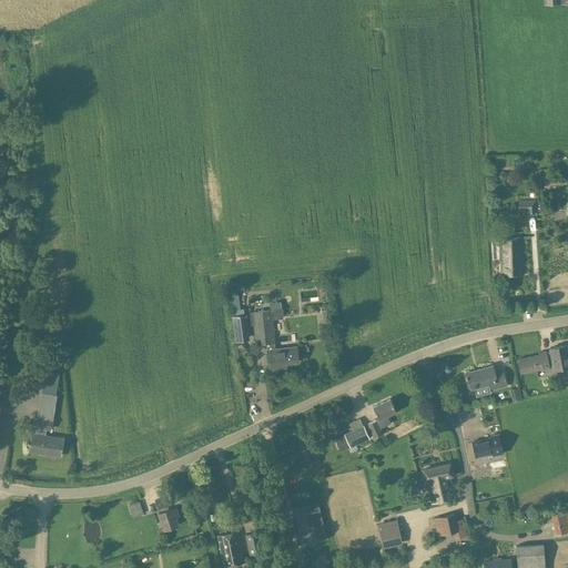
[(536,201),(521,201),(521,211),(527,211),(527,213),(536,213),(536,201)]
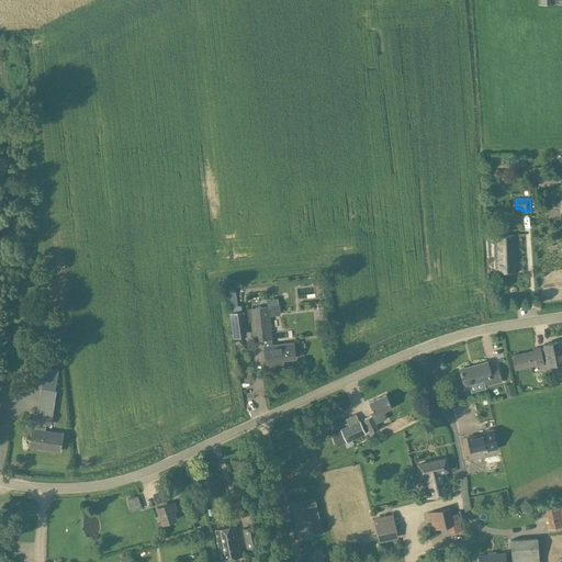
[(516,235),(493,237),(496,273),(519,271),(516,235)]
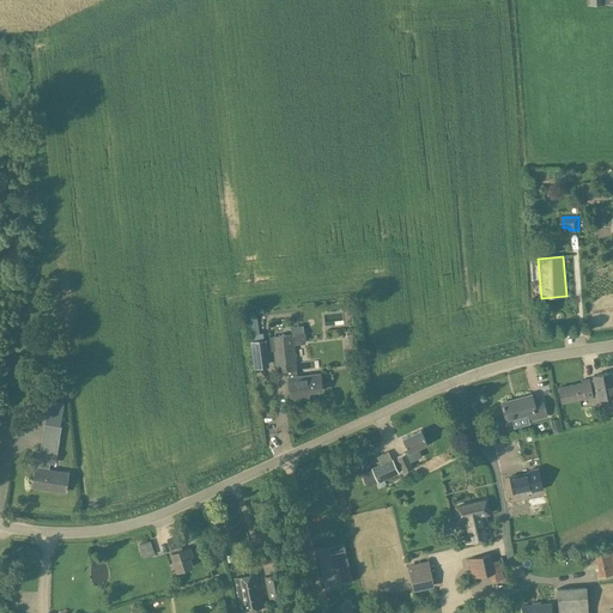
[(289,377),(291,399),(309,398),(308,392),(321,390),(320,374),(297,377),(292,334),(272,337),(277,372),(291,371),(291,377),(289,377)]
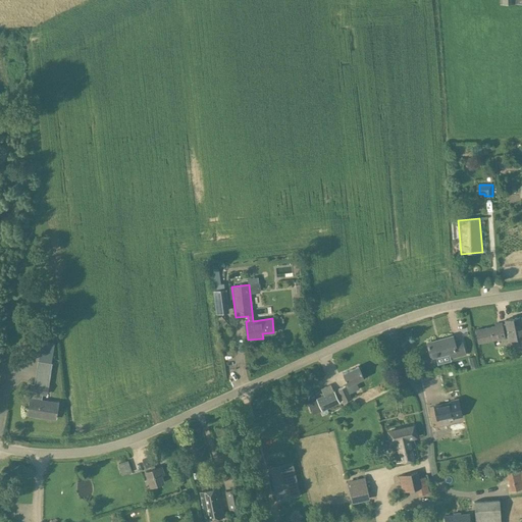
[(211,289),(214,313),(227,312),(224,288),(211,289)]
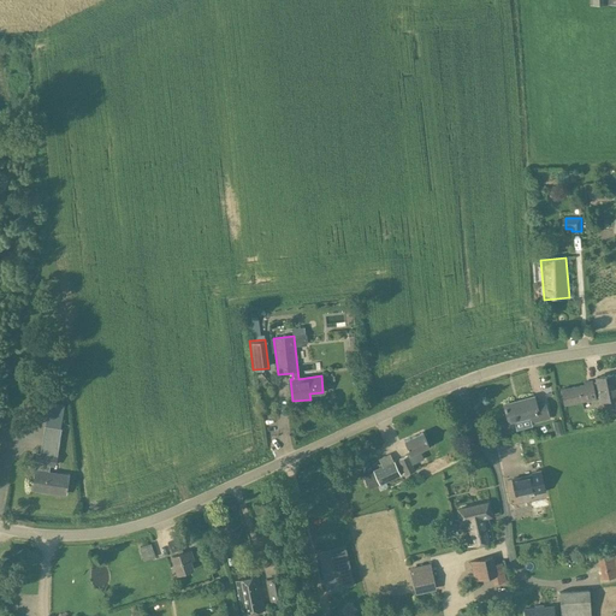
[(561,389),(564,406),(596,400),(596,398),(599,397),(600,402),(615,397),(615,381),(615,383),(614,374),(596,378),(597,383),(592,383),(592,380),(582,383),(584,385),(561,389)]
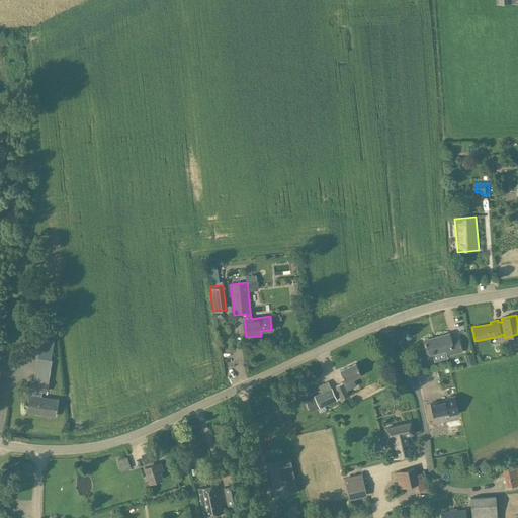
[(424,340),(428,355),(445,351),(446,356),(461,352),(458,339),(451,341),(449,334),(424,340)]
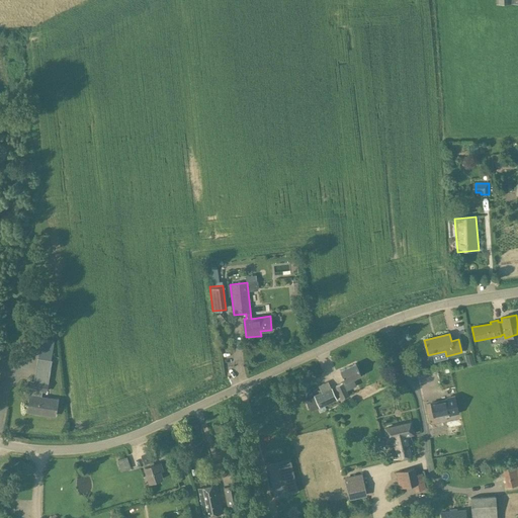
[(41,339),(40,346),(53,348),(54,341),(41,339)]
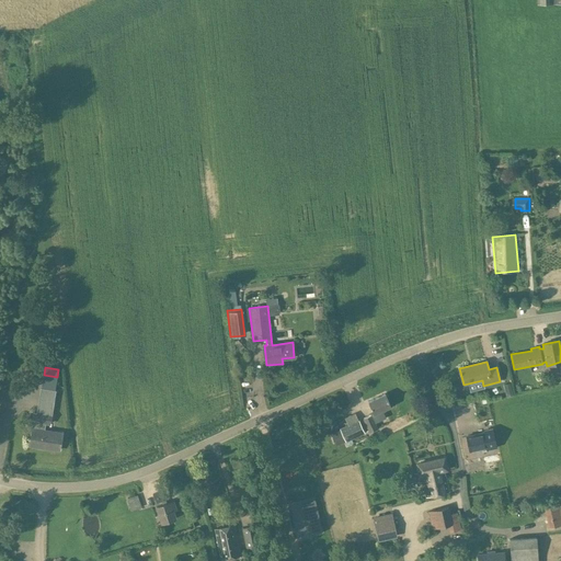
[(385,393),(368,402),(374,413),(364,418),(370,432),(377,428),(375,423),(386,418),(382,410),(391,407),(385,393)]
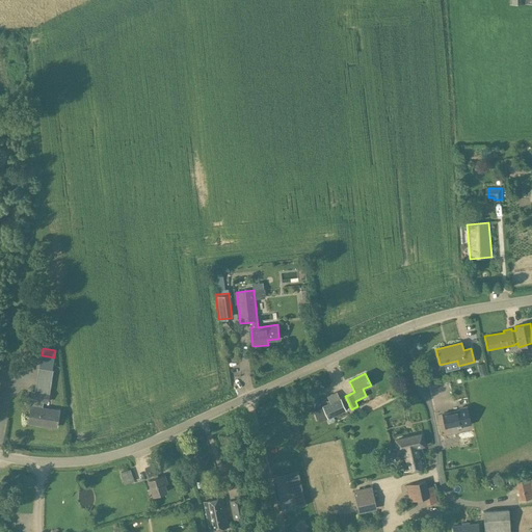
[(28,423),(56,427),(59,410),(42,408),(43,401),(48,402),(49,394),(35,392),(34,400),(35,400),(34,407),(31,406),(28,423)]
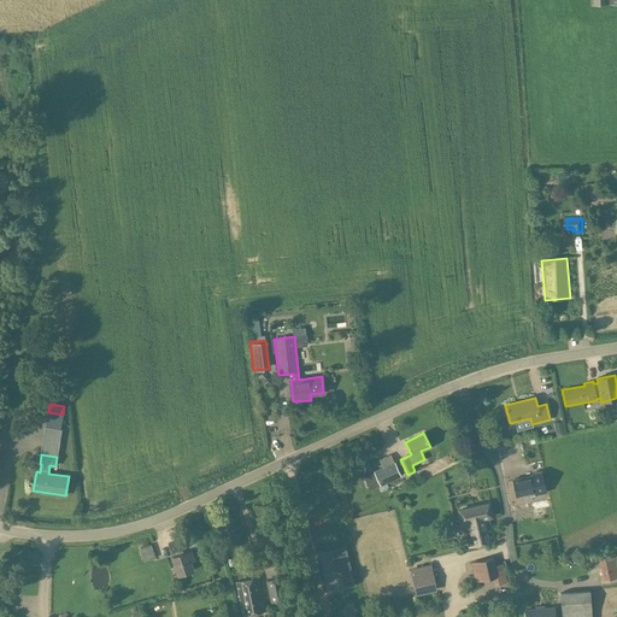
[(370,468),(381,460),(377,456),(368,463),(370,468)]
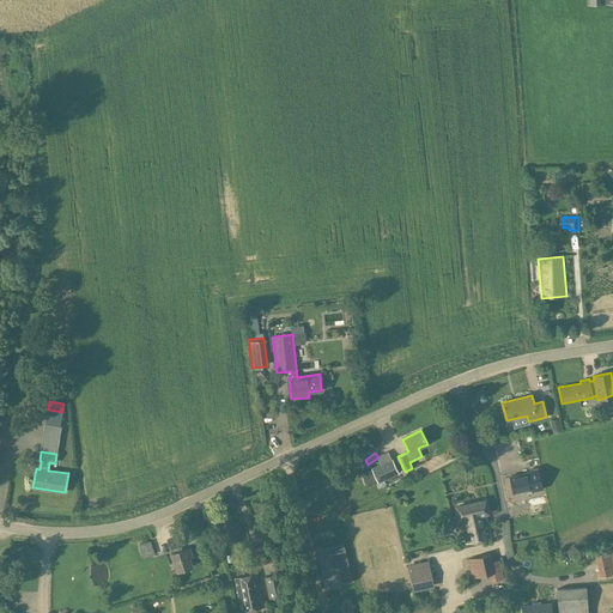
[(372,471),(363,474),(368,486),(378,481),(398,472),(392,459),(372,468),(372,471)]
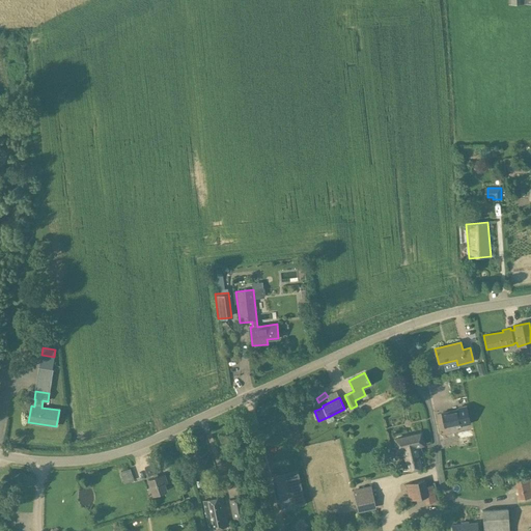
[(470,424),(466,406),(457,408),(457,410),(441,413),(444,426),(460,423),(462,426),(470,424)]
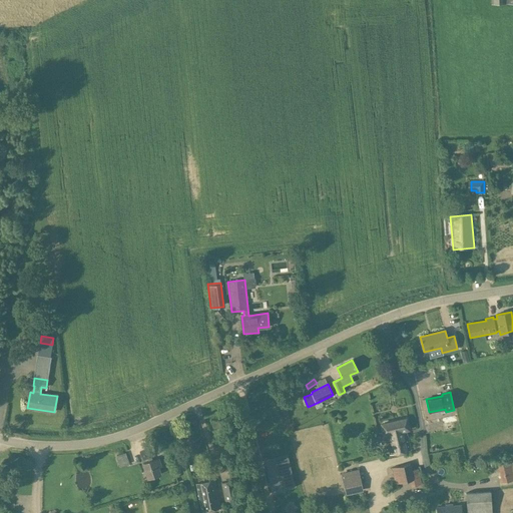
[(410,447),(406,430),(409,430),(406,419),(382,424),(385,435),(386,435),(393,433),(394,436),(396,436),(398,442),(402,441),(404,448),(410,447)]
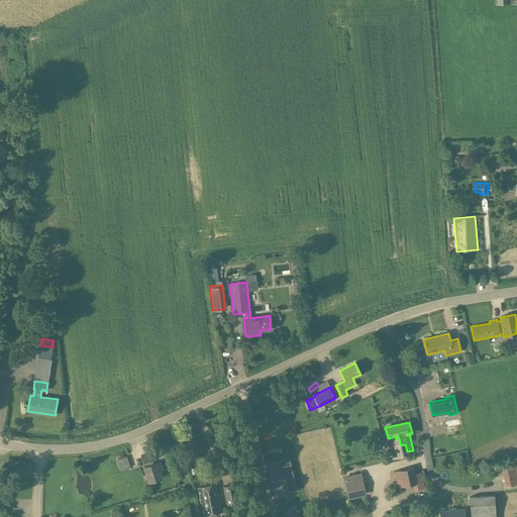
[(447,434),(458,431),(455,422),(444,425),(447,434)]
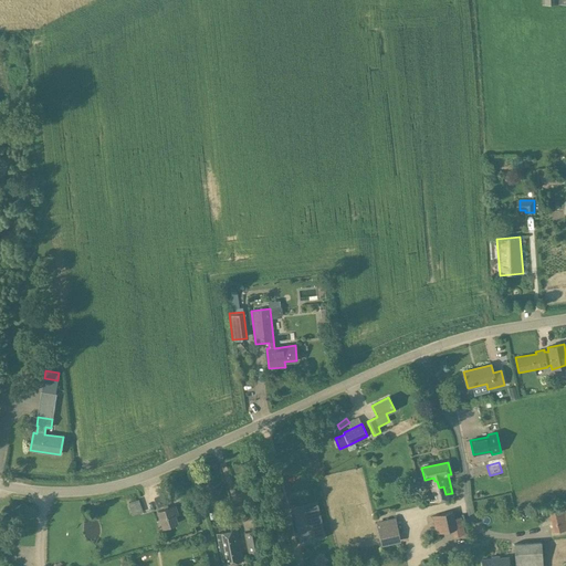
[(433,478),(426,480),(430,502),(453,496),(452,493),(446,494),(443,486),(439,488),(437,481),(435,481),(433,478)]
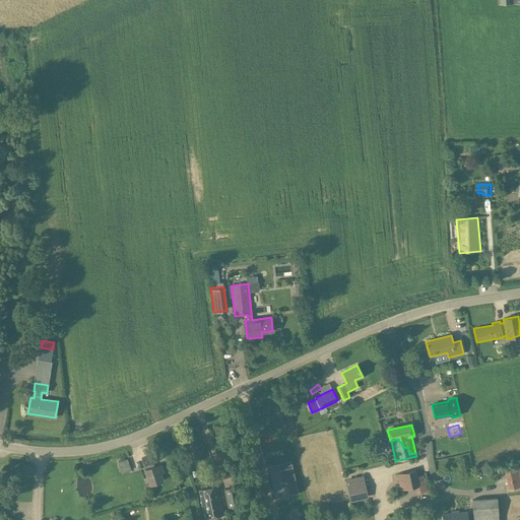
[(294,451),(269,457),(277,492),(302,485),(294,451)]
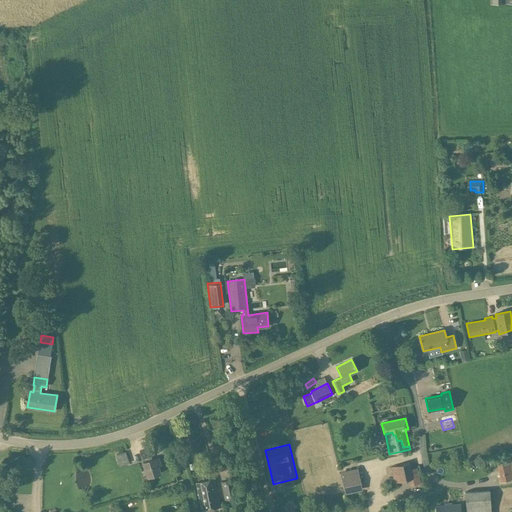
[(139,450),(142,459),(154,456),(151,446),(139,450)]
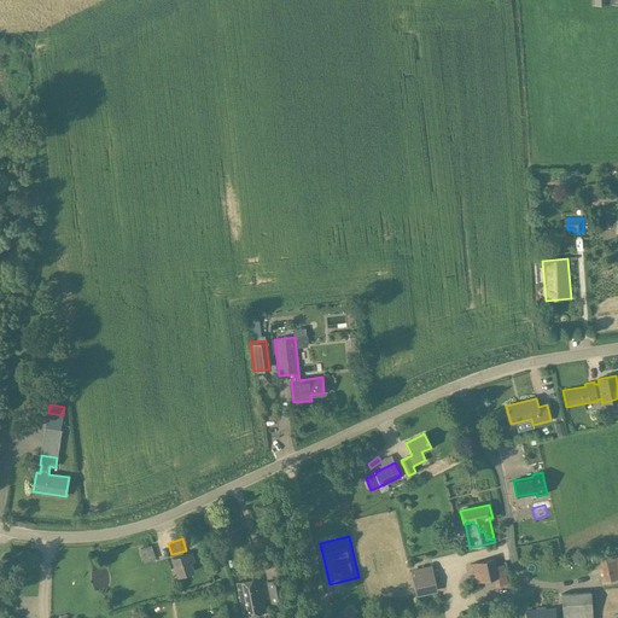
[(138,548),(144,563),(156,558),(151,544),(138,548)]
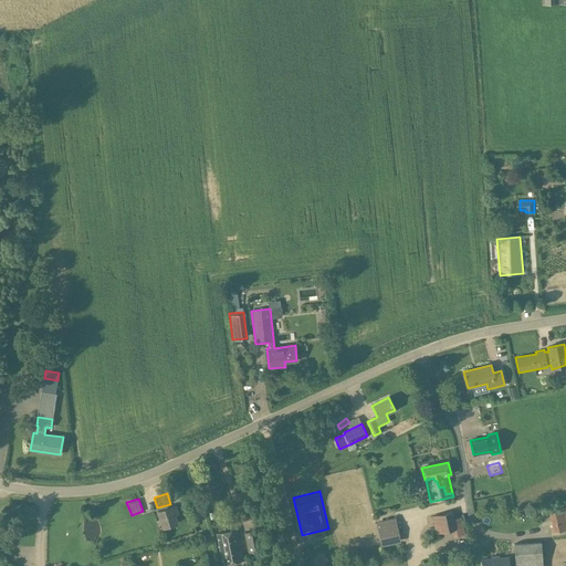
[(175,505),(158,511),(164,528),(177,523),(175,515),(178,514),(175,505)]
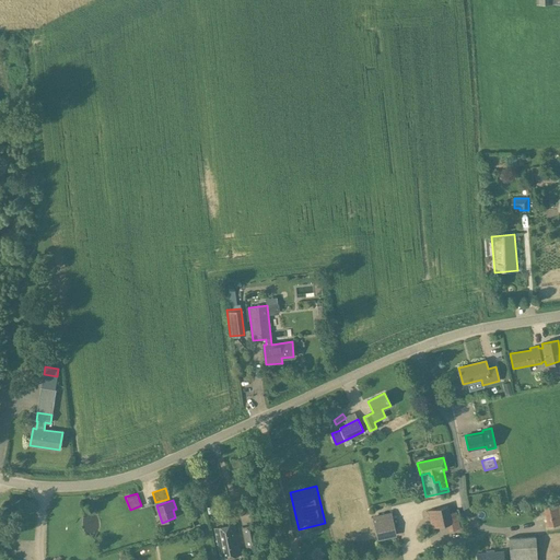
[(558,505),(549,506),(549,501),(541,502),(545,526),(559,524),(558,505)]
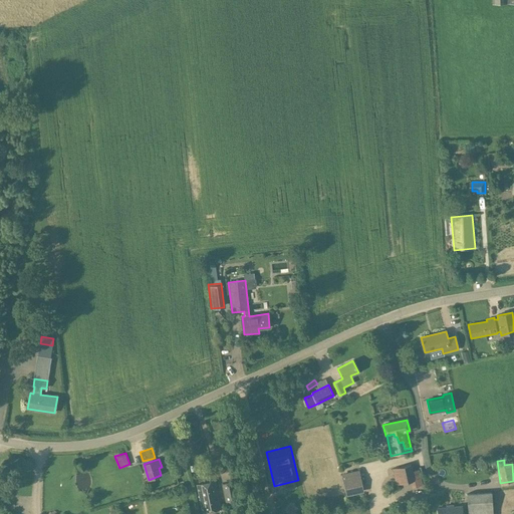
[(495,461),(488,463),(489,470),(496,468),(495,461)]
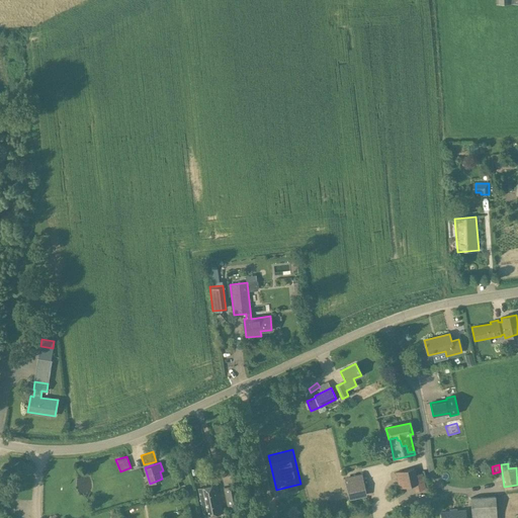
[(395,471),(398,484),(399,488),(415,485),(416,492),(425,489),(424,482),(417,484),(414,468),(395,471)]
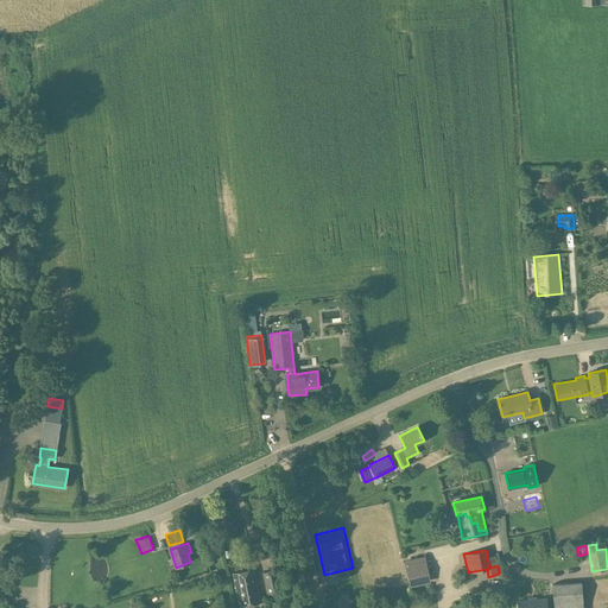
[(432,580),(429,564),(407,570),(411,586),(432,580)]
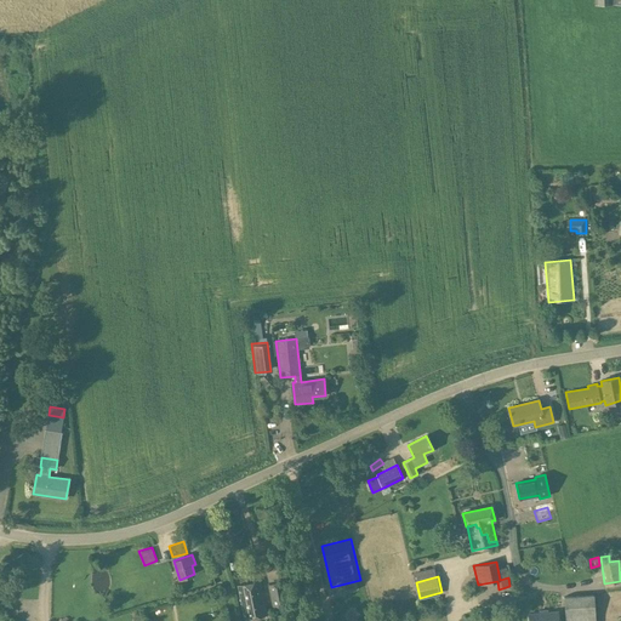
[(238,585),(245,620),(267,615),(260,581),(238,585)]
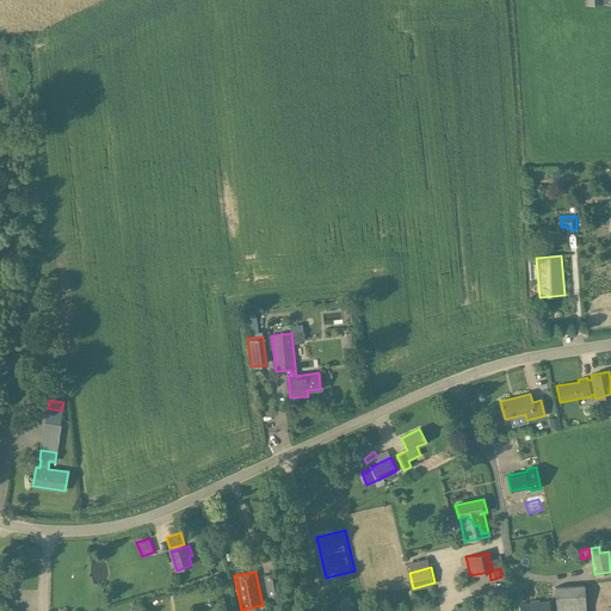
[(278,572),(264,575),(269,596),(283,593),(278,572)]
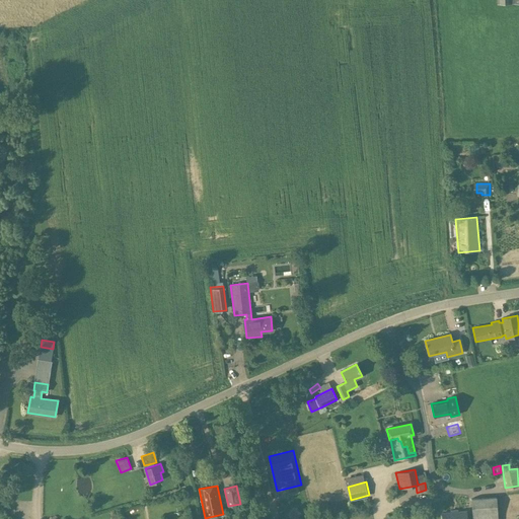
[(498,518),(496,498),(471,499),(471,518),(498,518)]
